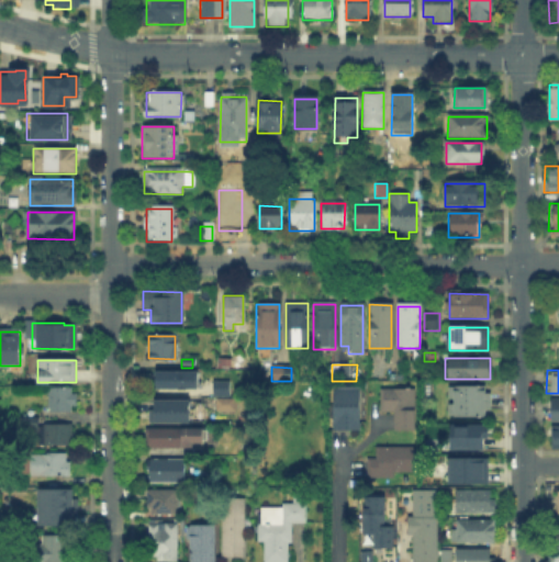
[(153,373),(189,373),(189,395),(153,394),(153,373)]
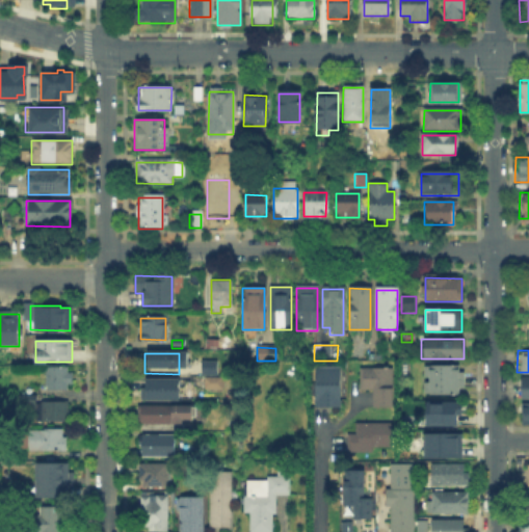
[(196,374),(212,374),(212,358),(196,360),(196,374)]
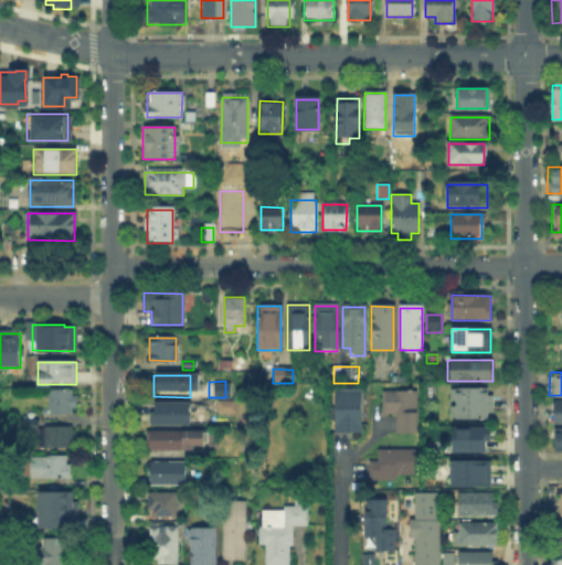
[(361,387),(361,430),(333,430),(333,387),(361,387)]
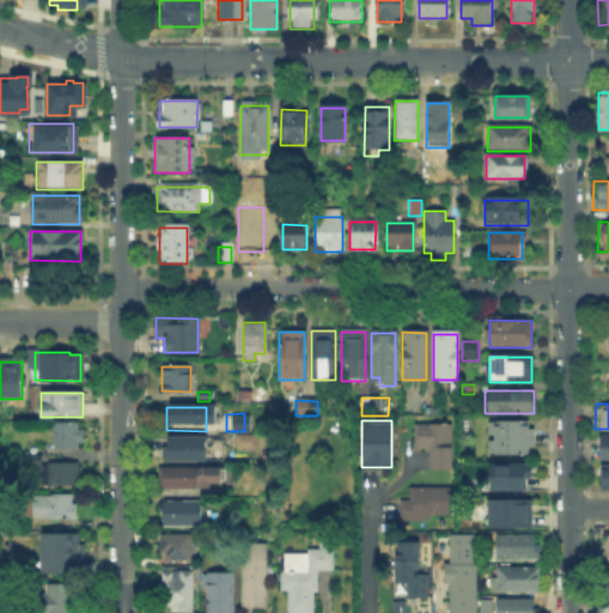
[(54,449),(54,423),(80,423),(80,449),(54,449)]
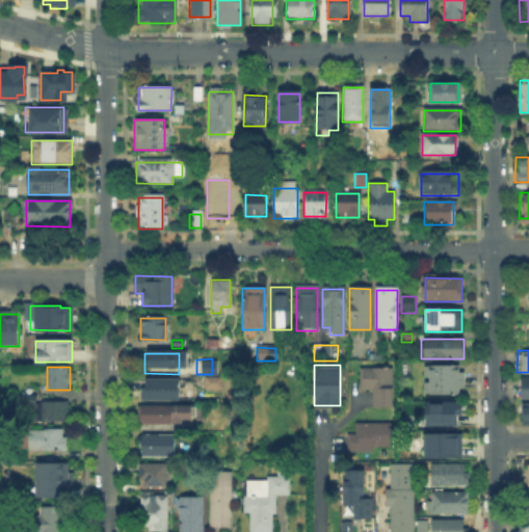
[(390,392),(390,408),(370,408),(370,392),(361,392),(361,368),(390,368),(390,392)]
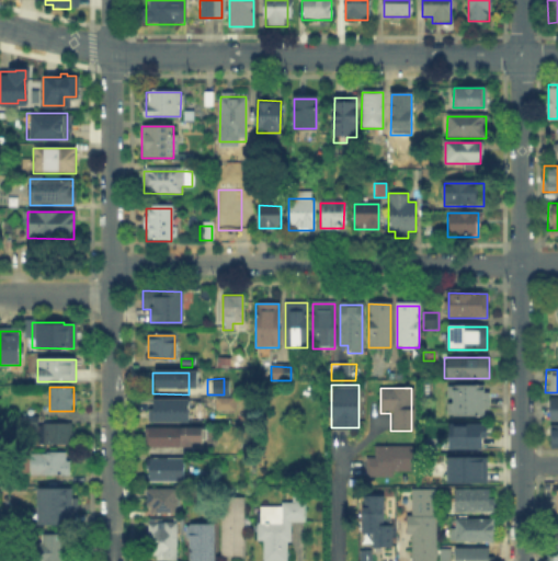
[(448,416),(448,388),(485,388),(484,416),(448,416)]
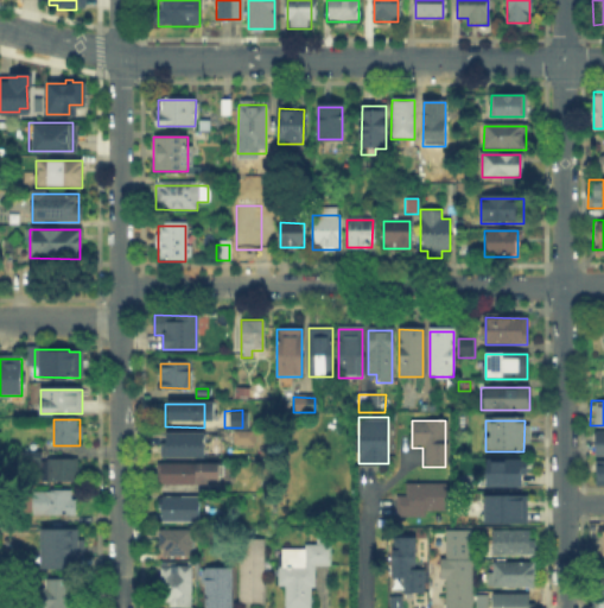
[(591,455),(603,454),(603,429),(590,430),(591,455)]
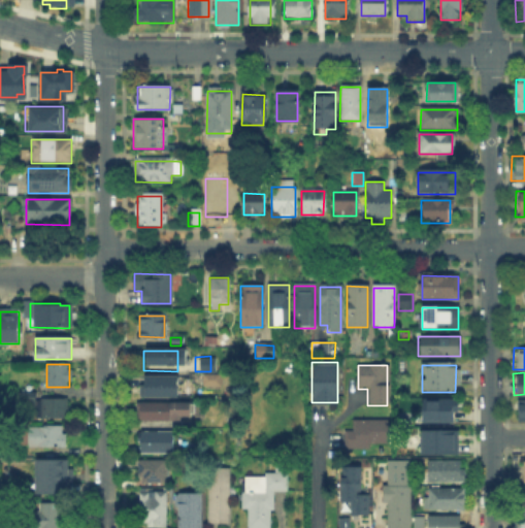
[(218,374),(218,384),(204,384),(204,373),(218,374)]
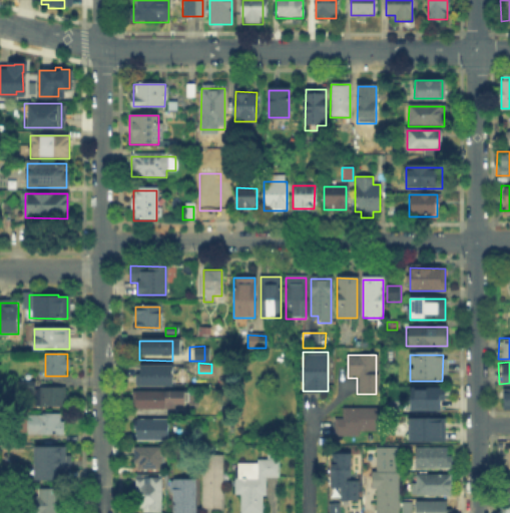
[(171,367),(170,384),(140,384),(140,366),(171,366),(171,367)]
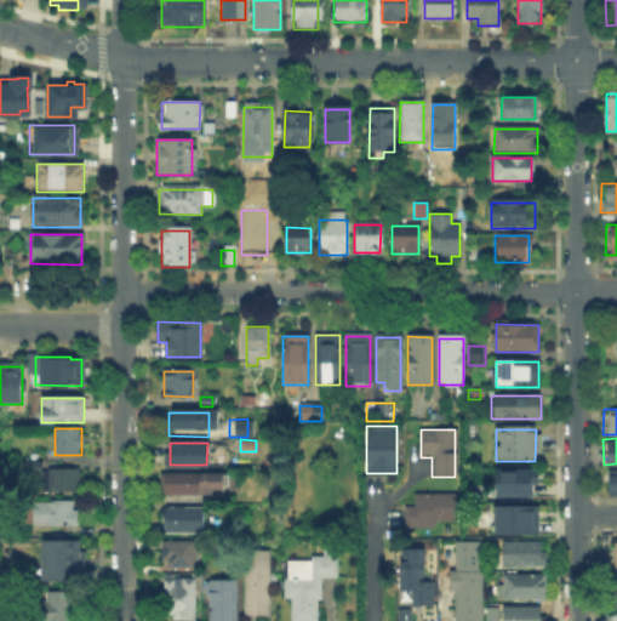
[(40,462),(40,467),(80,467),(80,491),(40,491),(40,480),(20,480),(20,462),(40,462)]
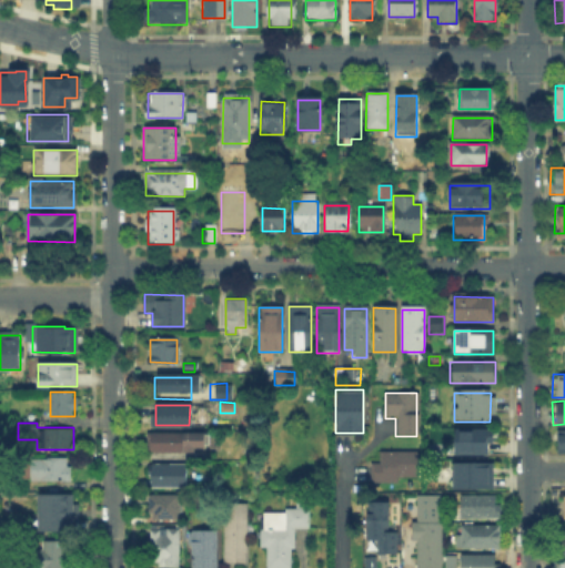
[(487,436),(487,453),(454,453),(454,428),(487,428),(487,436)]
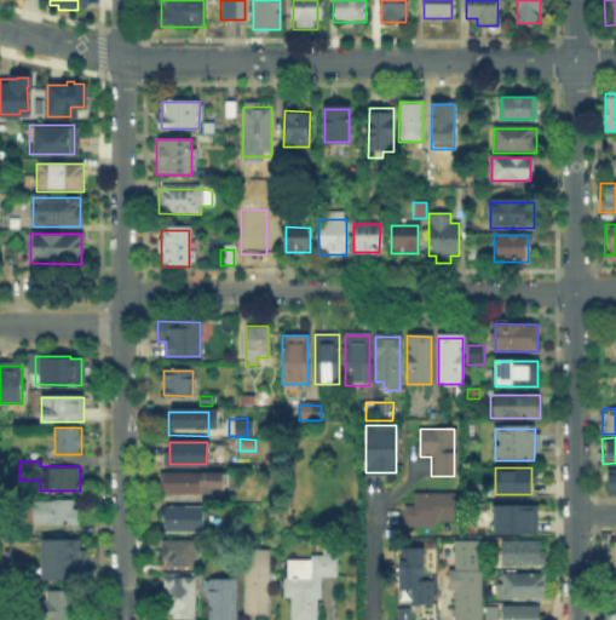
[(615,493),(615,468),(603,468),(602,493),(615,493)]
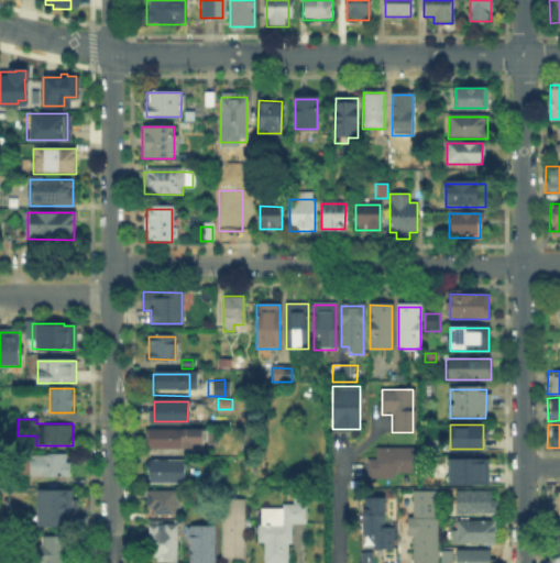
[(146,431),(200,431),(200,449),(145,449),(146,431)]
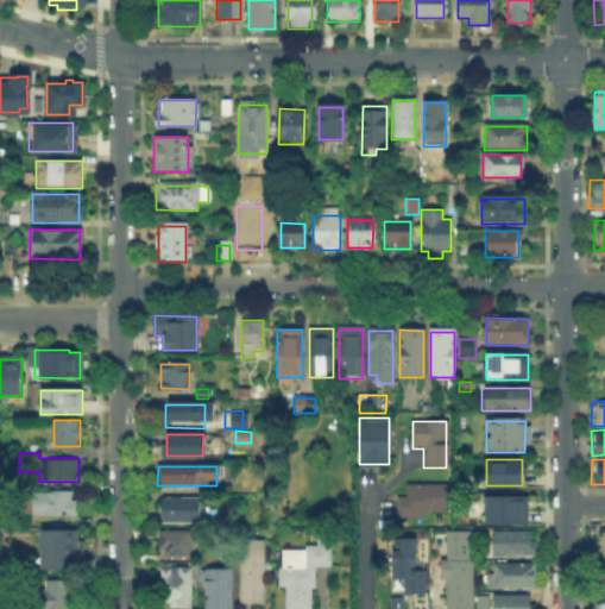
[(424,518),(394,518),(394,497),(404,497),(404,484),(445,485),(445,512),(424,512),(424,518)]
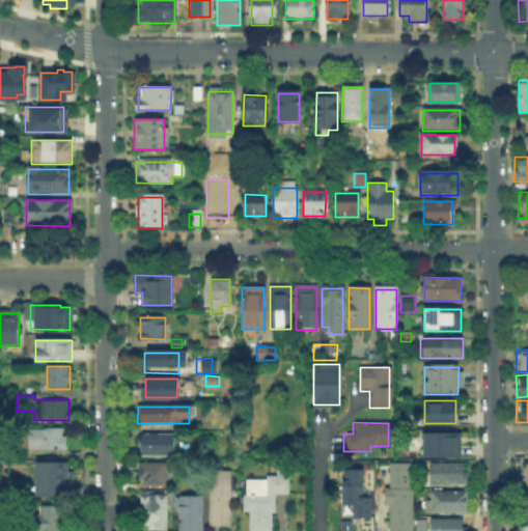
[(63,430),(63,450),(28,450),(28,430),(63,430)]
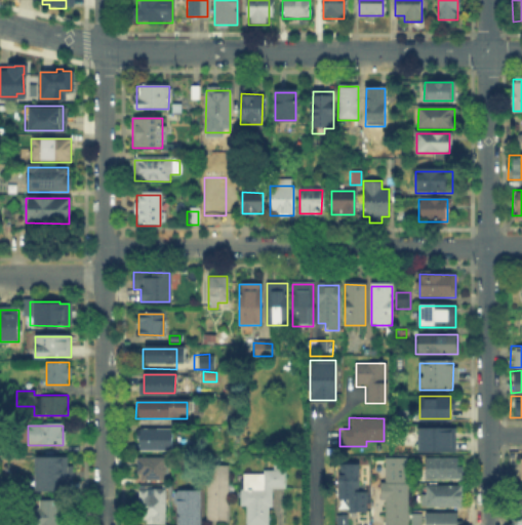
[(414,426),(451,427),(451,451),(414,450),(414,426)]
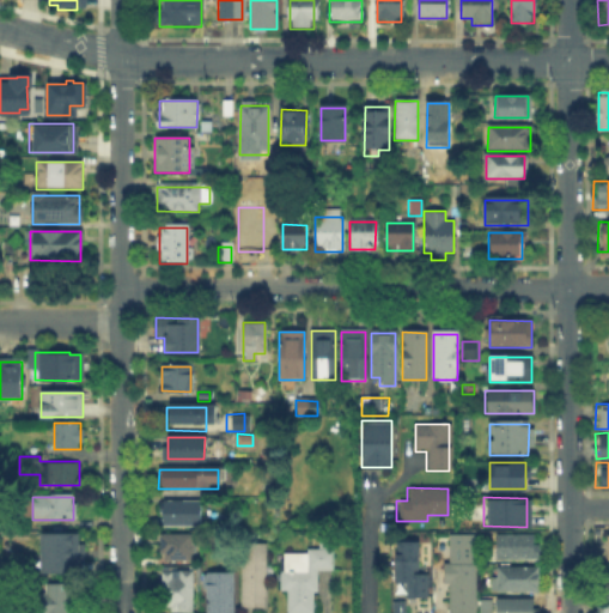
[(199,502),(199,527),(162,527),(163,502),(199,502)]
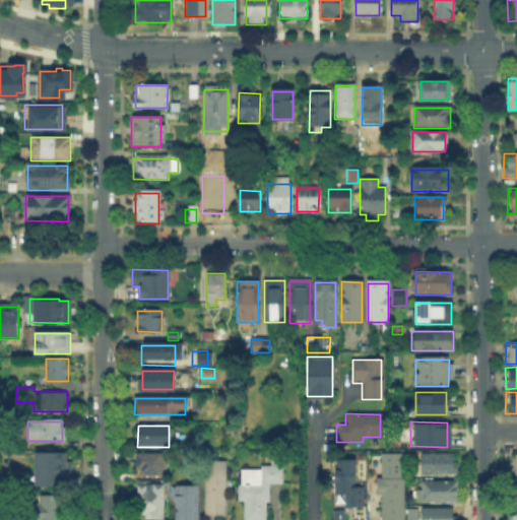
[(377,519),(377,493),(373,494),(372,476),(377,476),(377,452),(398,452),(398,519),(377,519)]
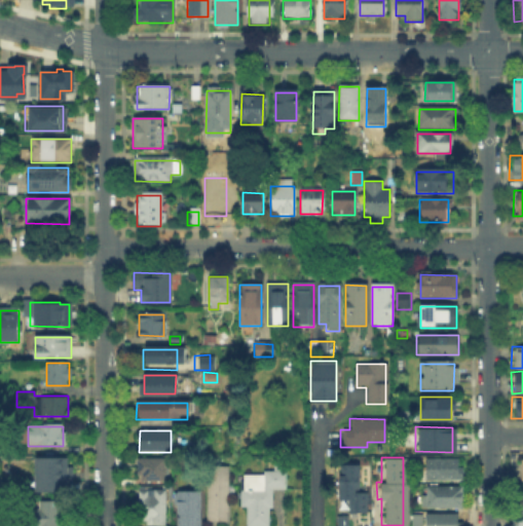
[(34,491),(34,459),(67,459),(67,491),(34,491)]
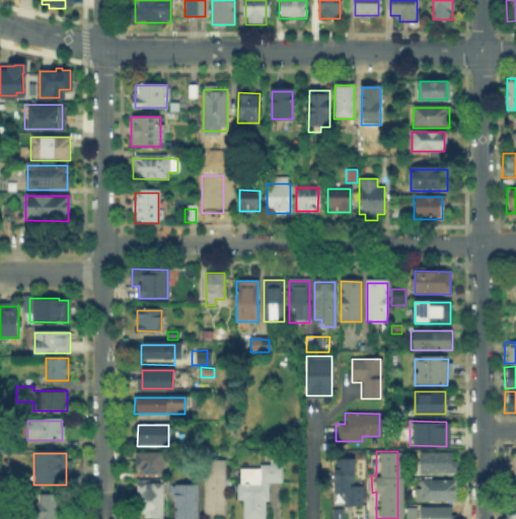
[(136,453),(162,453),(161,475),(136,475),(136,453)]
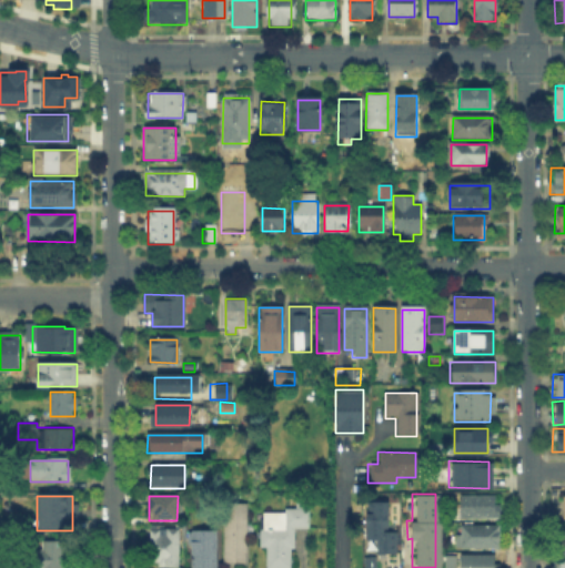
[(460,519),(460,497),(498,497),(498,519),(460,519)]
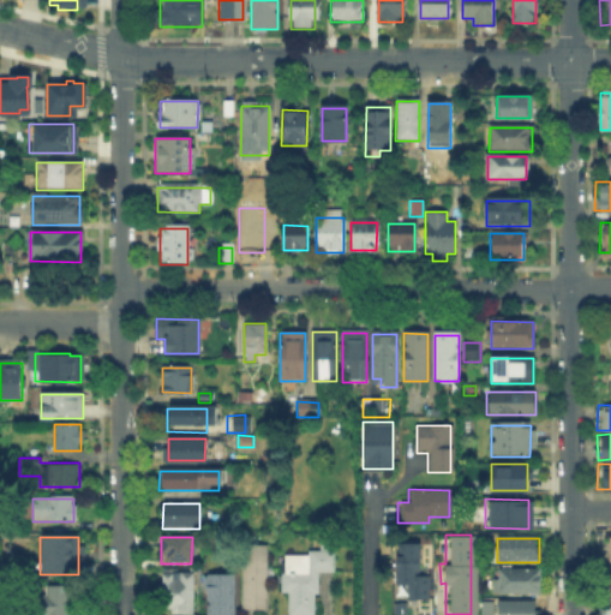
[(313,573),(313,614),(285,614),(285,596),(280,596),(280,574),(285,574),(285,561),(306,561),(306,551),(317,551),(318,544),(333,544),(333,573),(313,573)]
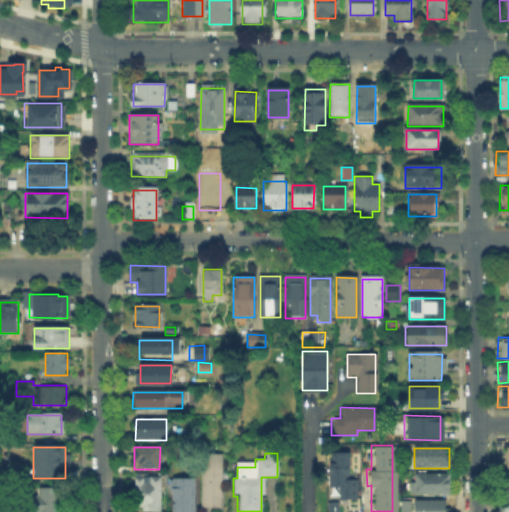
[(222,455),(221,507),(202,507),(202,455),(222,455)]
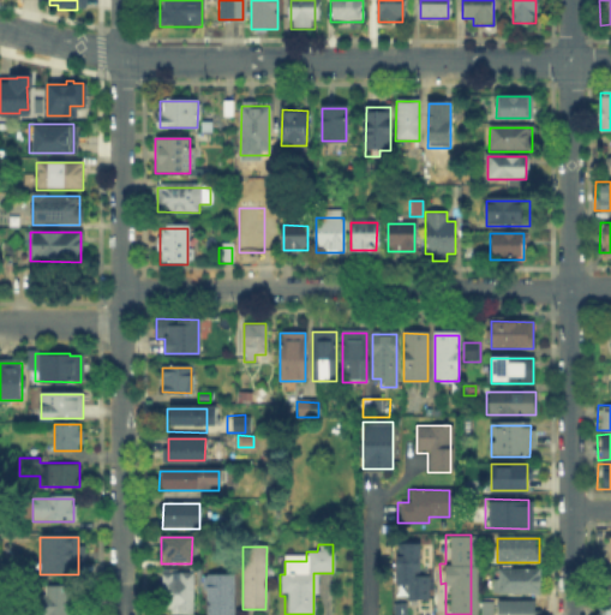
[(393,595),(393,548),(424,548),(424,595),(393,595)]
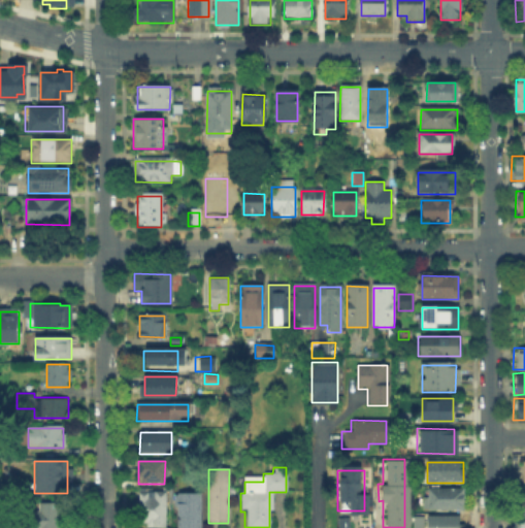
[(425,510),(425,491),(464,491),(464,510),(425,510)]
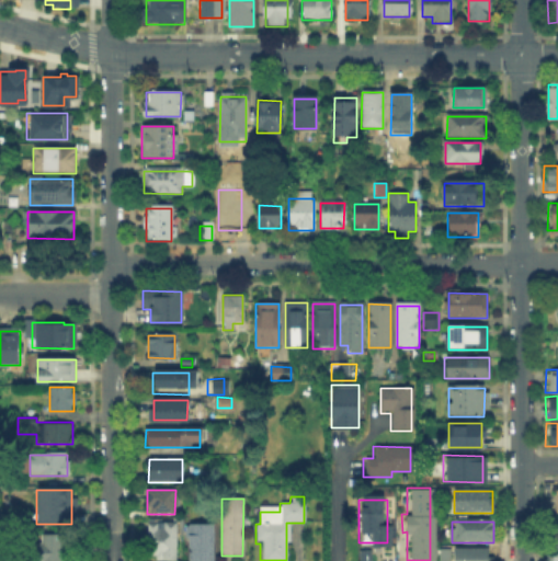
[(147,557),(147,526),(177,526),(177,560),(155,560),(155,557),(147,557)]
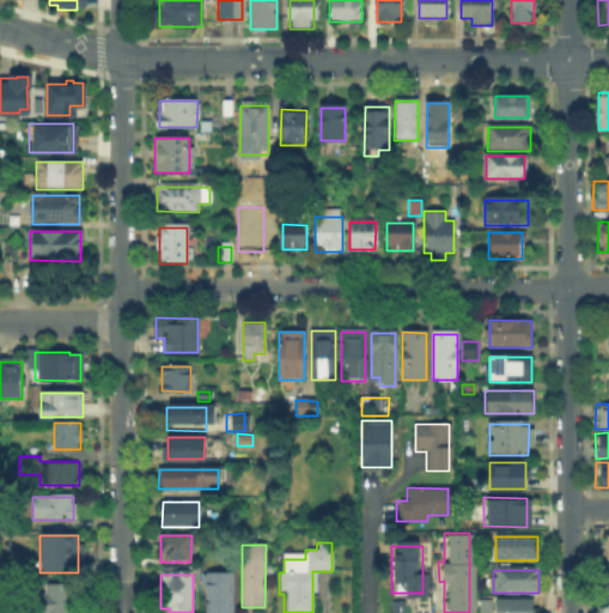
[(206,612),(206,576),(232,576),(232,612),(206,612)]
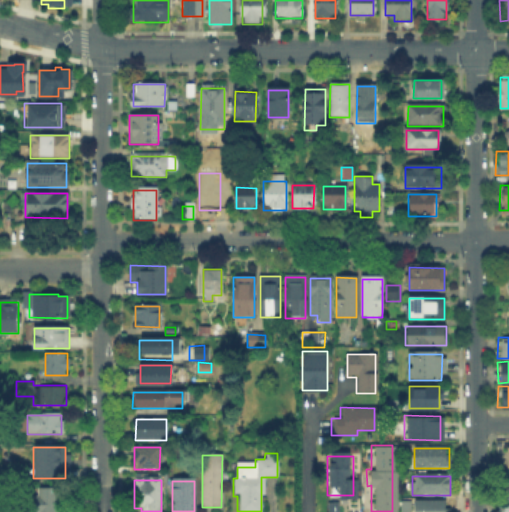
[(37,511),(37,490),(62,490),(62,511),(37,511)]
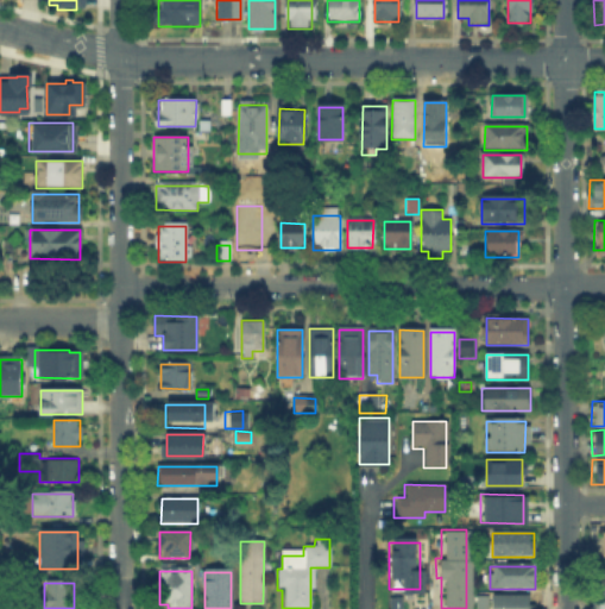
[(0,584),(12,584),(12,600),(0,600),(0,584)]
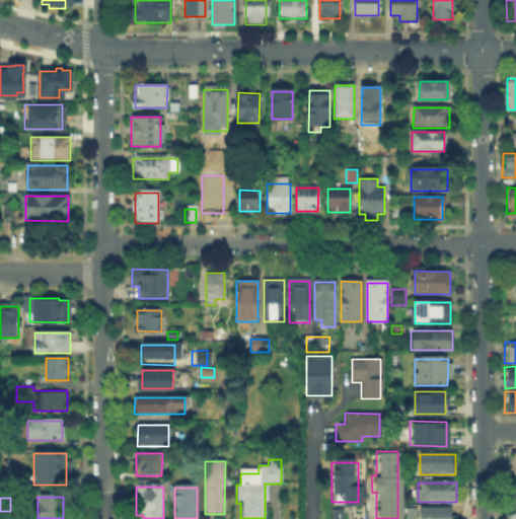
[(407,518),(407,508),(416,508),(416,518),(407,518)]
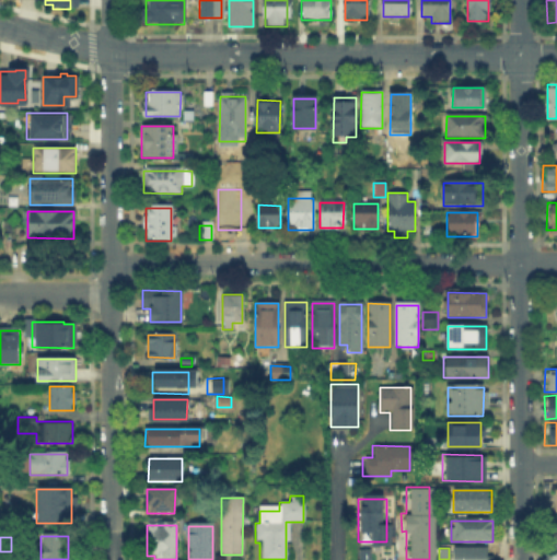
[(490,549),(490,559),(454,559),(454,549),(490,549)]
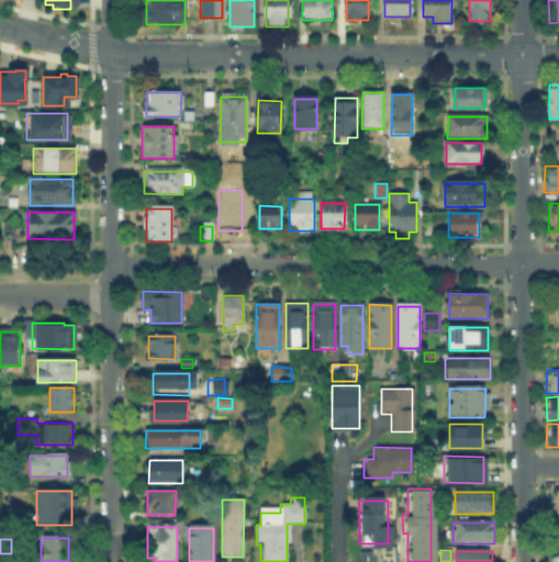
[(558,561),(558,552),(544,553),(543,561),(556,561),(555,561),(558,561)]
